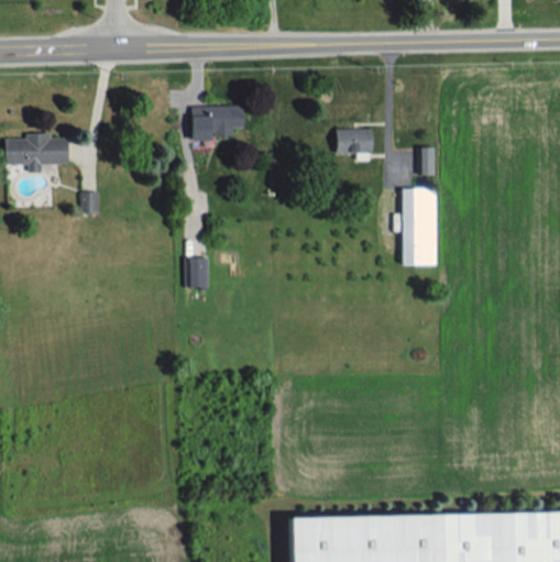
[(211,140),(211,135),(233,135),(233,128),(244,128),(243,105),(191,106),(193,141),(211,140)]
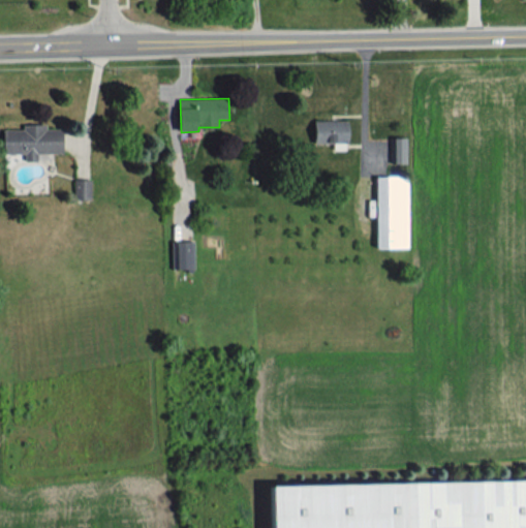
[(316,145),(349,145),(348,120),(316,121),(316,145)]
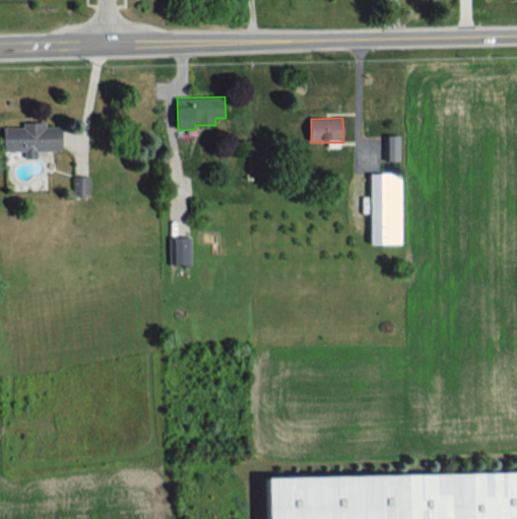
[(63,150),(63,127),(48,127),(48,122),(24,123),(24,127),(4,128),(5,152),(25,151),(26,158),(39,158),(39,151),(63,150)]
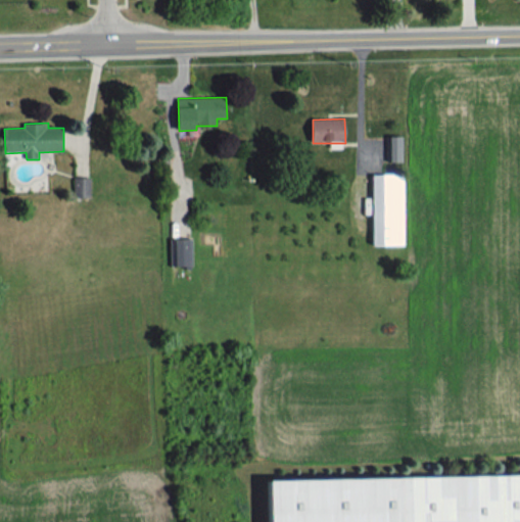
[(404,136),(391,136),(391,161),(404,161),(404,136)]
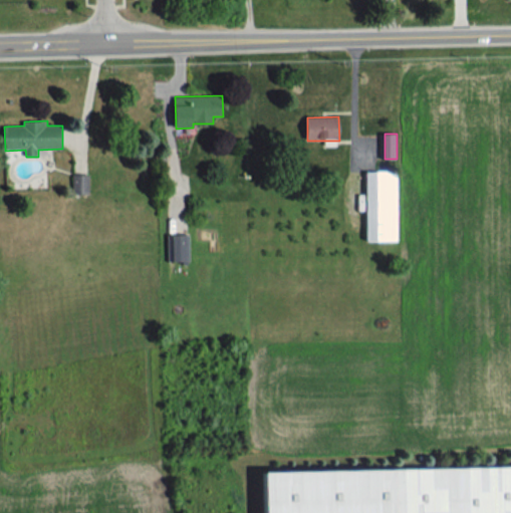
[(367,241),(399,241),(398,172),(367,172),(367,241)]
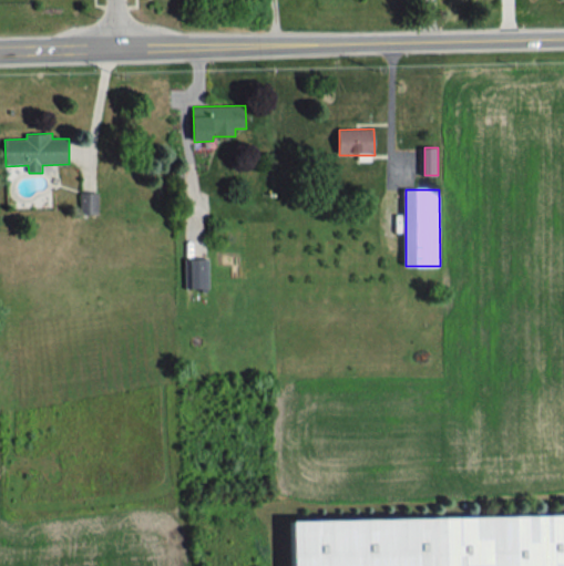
[(99,214),(100,193),(83,192),(81,213),(99,214)]
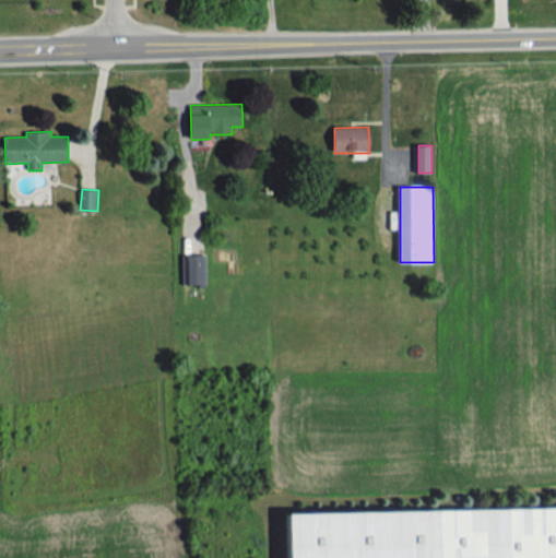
[(208,284),(208,254),(189,256),(189,285),(208,284)]
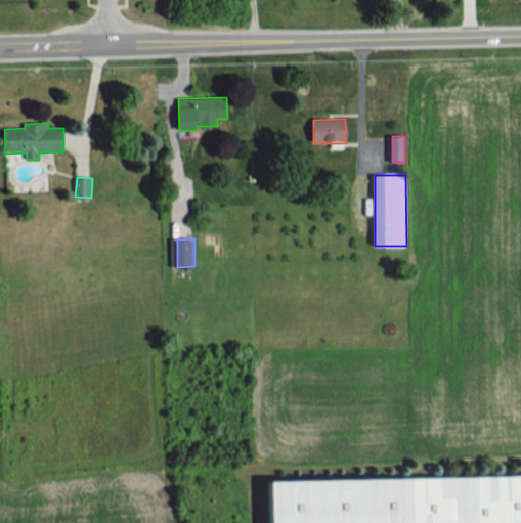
[(269,522),(268,481),(520,475),(520,522),(269,522)]
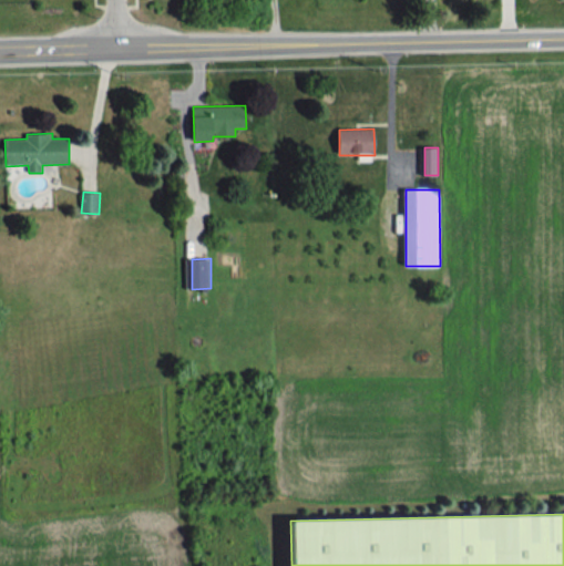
All buildings are outlined.
